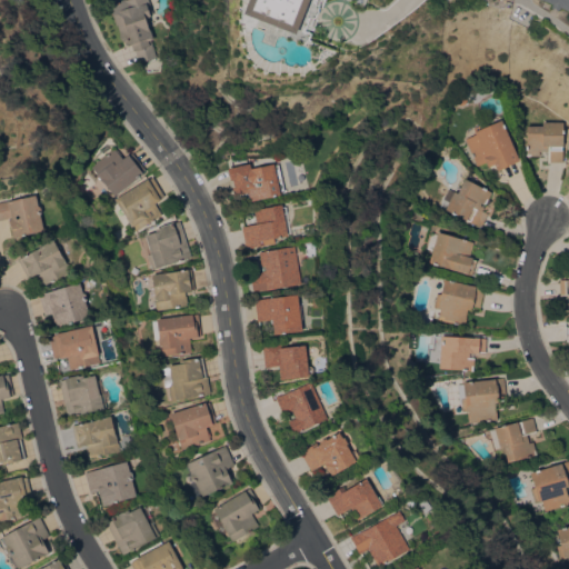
[(119,0),(148,0),(155,15),(146,18),(150,30),(151,30),(155,39),(151,40),(157,56),(138,62),(131,43),(127,45),(125,41),(123,41),(121,38),(120,35),(120,32),(117,23),(110,3),(119,0)]
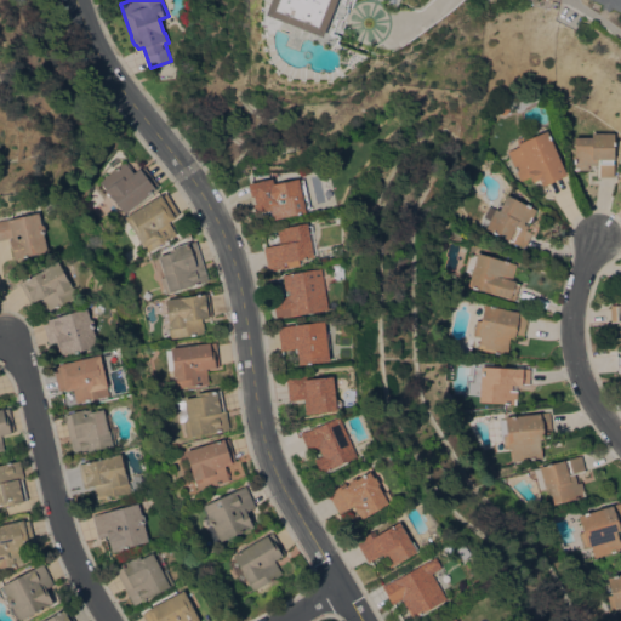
[(266,15),(271,0),(345,0),(345,3),(348,4),(347,6),(348,9),(347,12),(345,17),(343,18),(342,20),(339,18),(334,28),(326,26),(322,36),(266,15)]
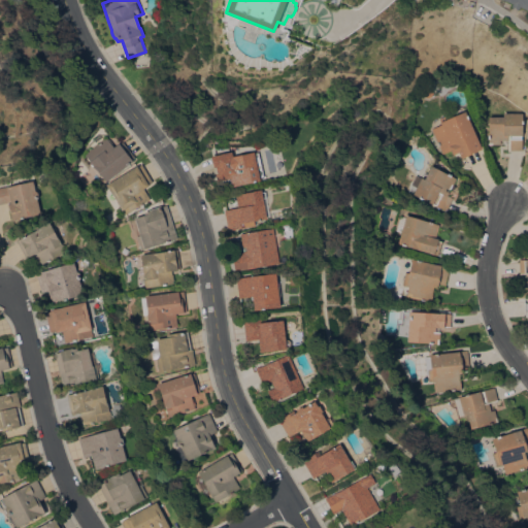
[(504,0),(527,0),(527,9),(518,6),(517,9),(510,6),(512,3),(504,0)]
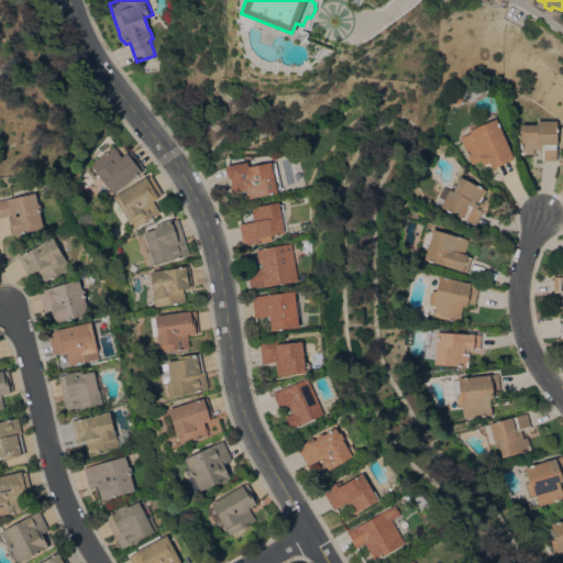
[(471,132),(468,125),(483,120),(484,123),(496,118),(515,158),(493,167),(489,162),(483,164),(481,159),(472,164),(461,136),(471,132)]
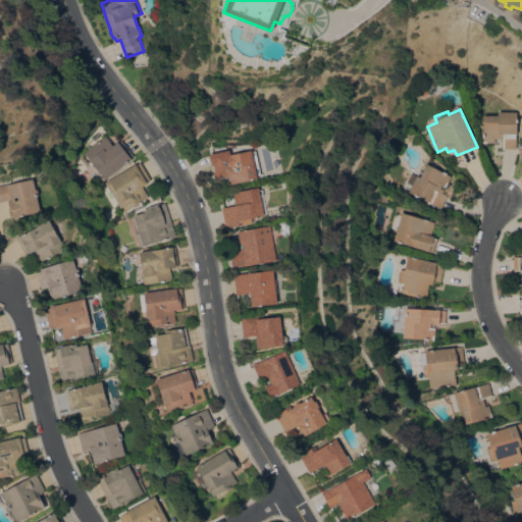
[(483,114),(498,115),(498,111),(517,111),(517,148),(503,148),(503,142),(499,142),(499,138),(496,138),(496,143),(483,142),(483,114)]
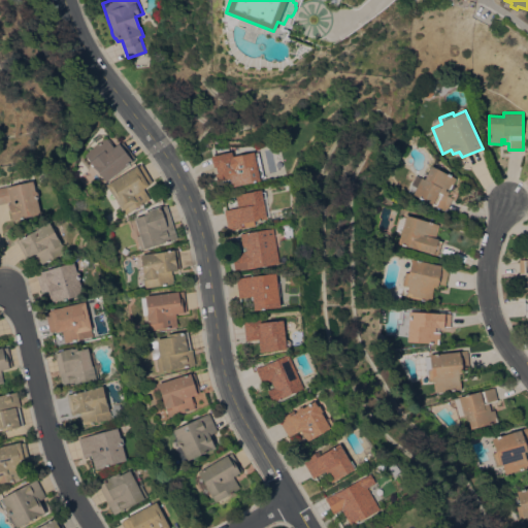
[(106,182),(85,154),(106,137),(113,146),(119,142),(133,161),(106,182)]
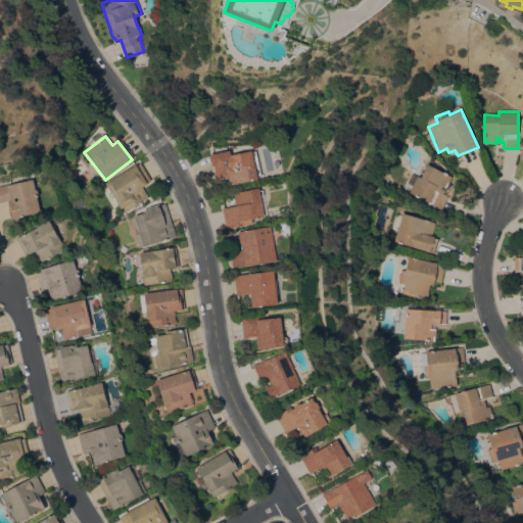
[(229,149),(231,154),(251,150),(255,169),(260,167),(263,175),(257,176),(258,178),(232,184),(229,172),(217,175),(217,174),(216,174),(210,155),(212,155),(212,153),(229,149)]
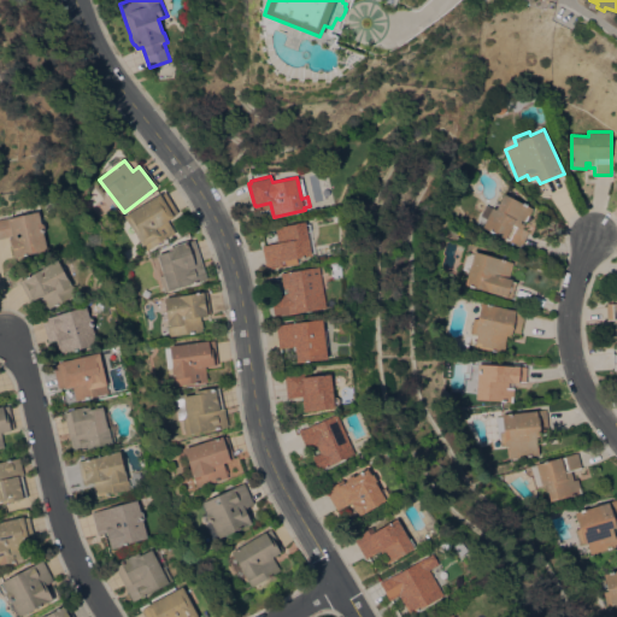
[(160,193),(162,194),(165,192),(177,212),(174,215),(175,216),(168,221),(175,231),(147,250),(125,216),(160,193)]
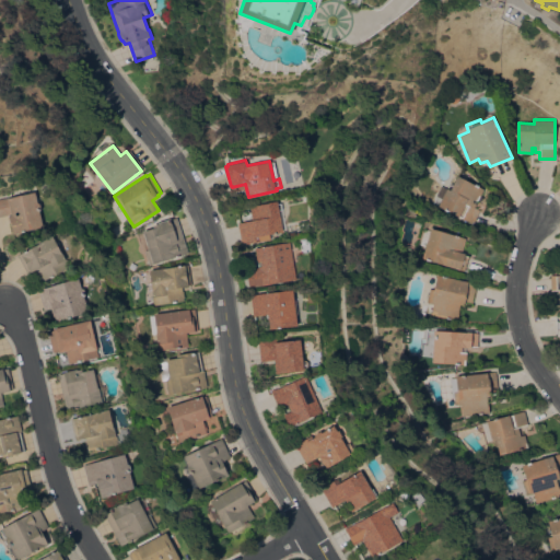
[(483,188),(478,200),(475,198),(473,201),(477,203),(475,207),(480,210),(474,223),(433,202),(442,185),(451,189),(457,175),(483,188)]
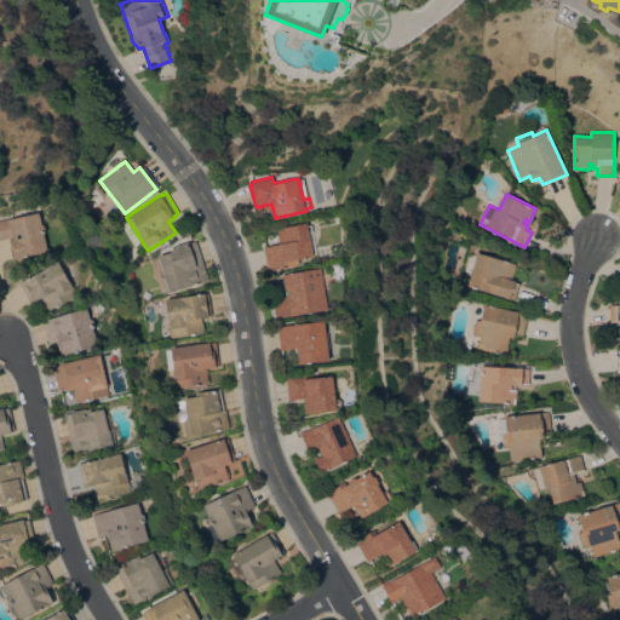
[(41,223),(45,225),(46,231),(44,233),(47,251),(16,258),(11,237),(0,239),(0,219),(39,212),(41,223)]
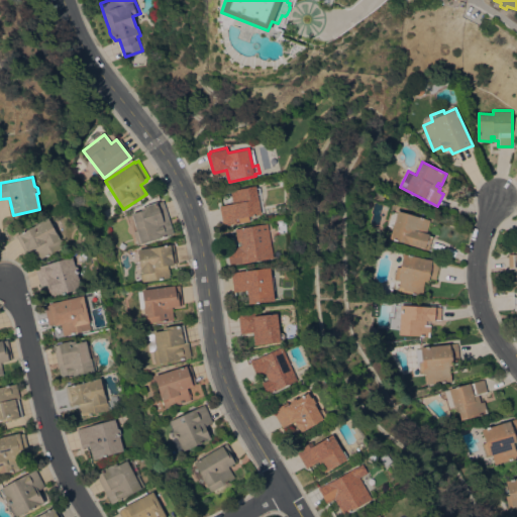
[(262,213),(248,215),(249,220),(236,223),(236,221),(223,224),(219,205),(233,202),(231,190),(255,185),(262,213)]
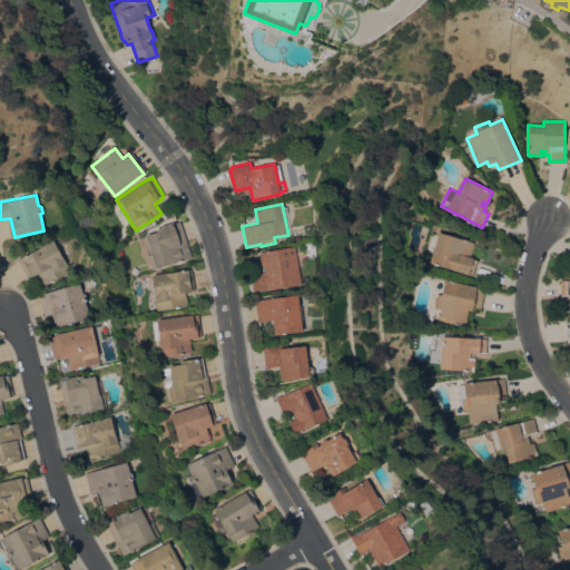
[(153,269),(148,254),(150,254),(145,235),(157,232),(156,229),(163,227),(163,226),(174,222),(180,241),(186,239),(192,257),(153,269)]
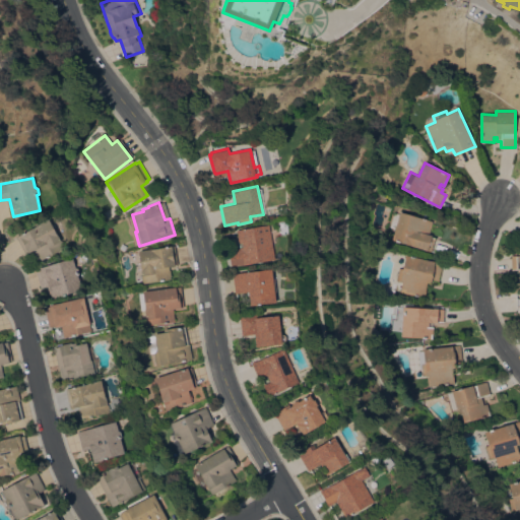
[(433,220),(429,234),(432,235),(432,237),(436,238),(432,251),(392,240),(400,211),(433,220)]
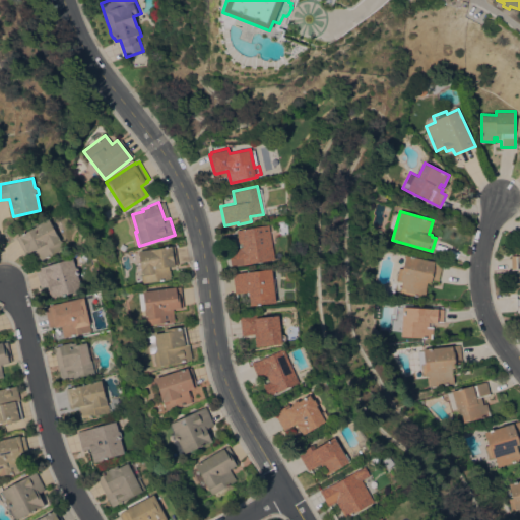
[(61,241),(62,240),(65,246),(40,260),(35,249),(26,254),(16,237),(38,225),(37,224),(49,218),(61,241)]
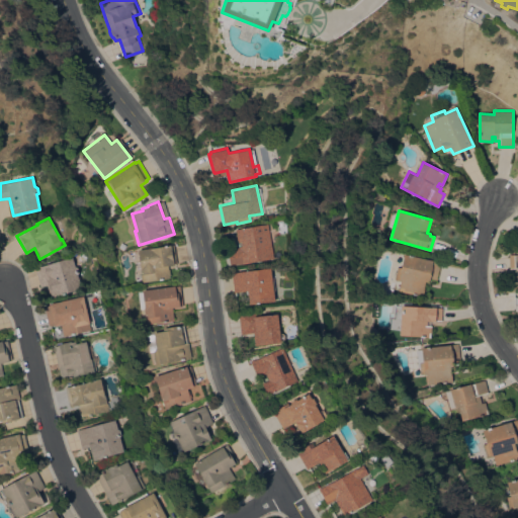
[(268,224),(274,258),(231,265),(229,249),(239,247),(236,229),(268,224)]
